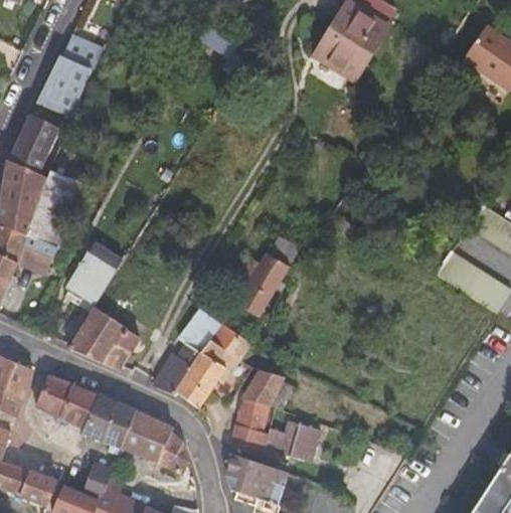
[(361,59),(395,6),(385,0),(346,0),(323,35),(361,59)]
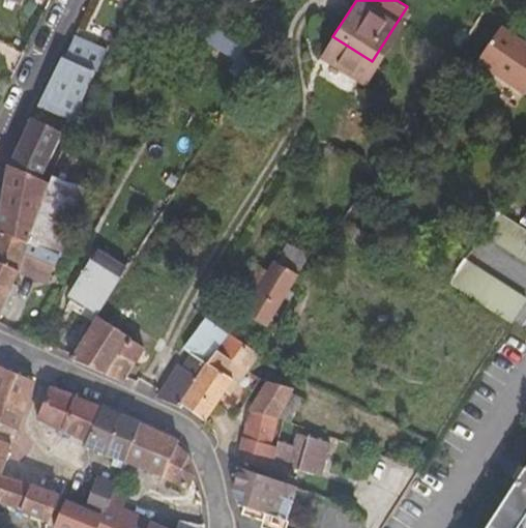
[(525,25),(504,10),(480,44),(525,76),(525,25)]
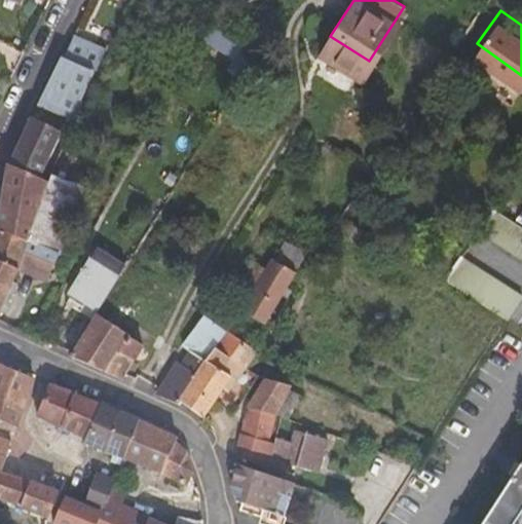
[(245,75),(246,73),(257,54),(240,43),(240,38),(209,19),(198,37),(229,59),(226,63),(245,75)]
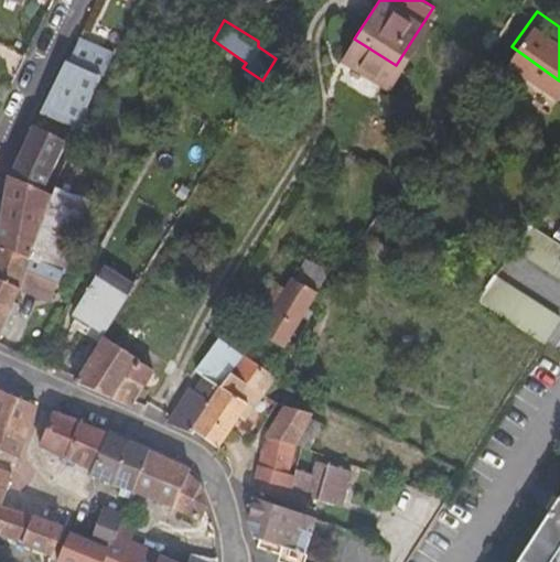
[(258,46),(276,58),(283,46),(265,36),(258,46)]
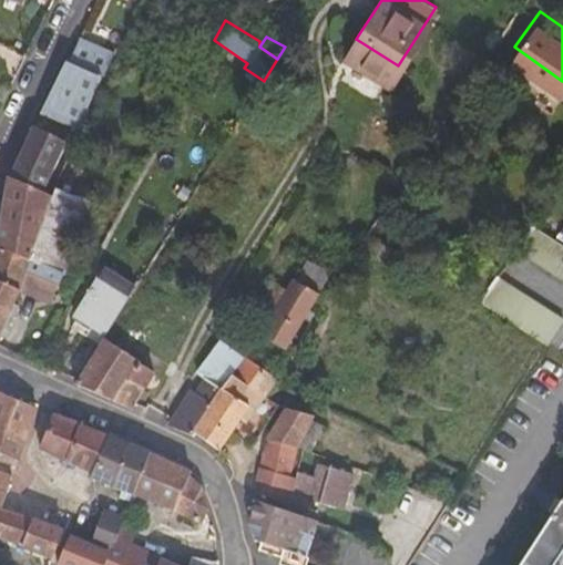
[(88,39),(48,115),(86,135),(126,60),(88,39)]
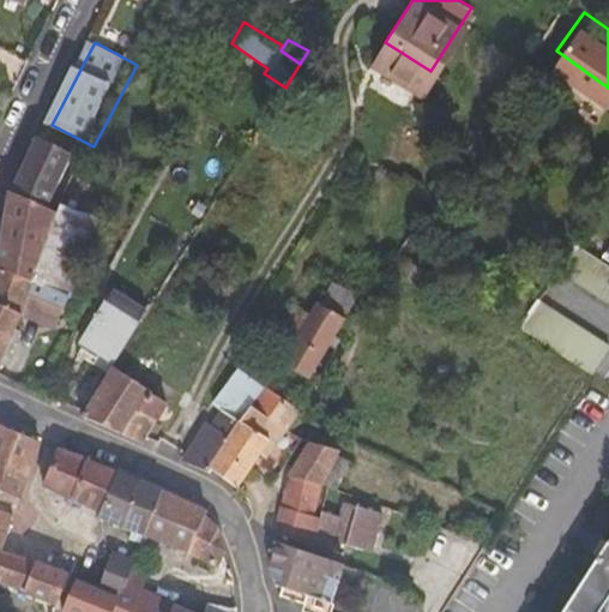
[(12,197),(1,269),(41,282),(64,214),(61,213),(52,209),(76,156),(41,138),(12,197)]
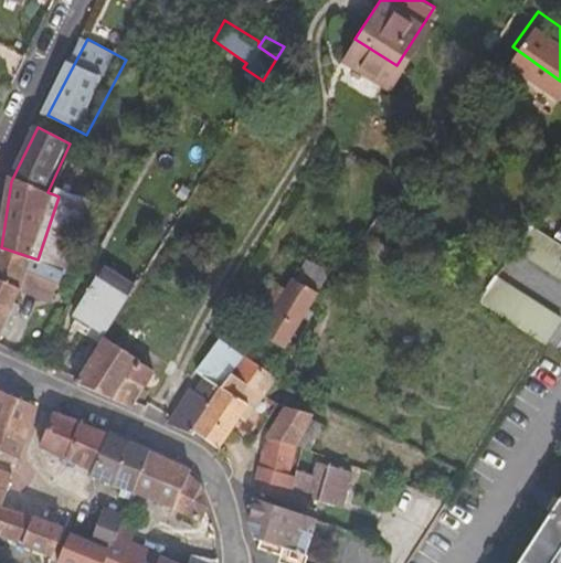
[(59,197),(38,259),(30,280),(54,290),(62,275),(60,274),(81,200),(59,190),(56,195),(59,197)]
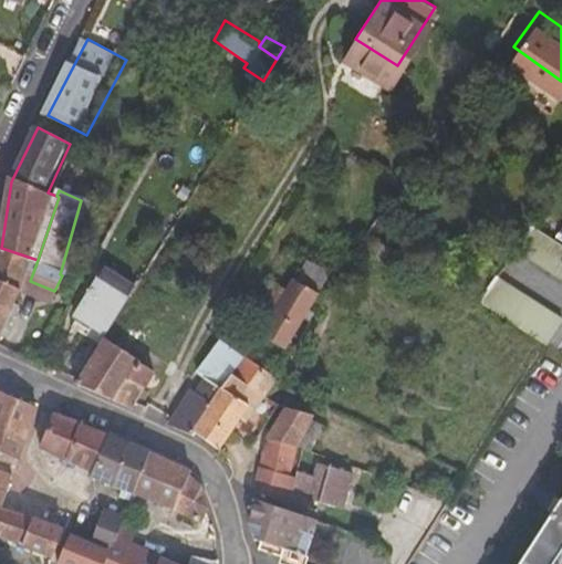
[(561,232),(531,211),(514,236),(561,268),(561,232)]
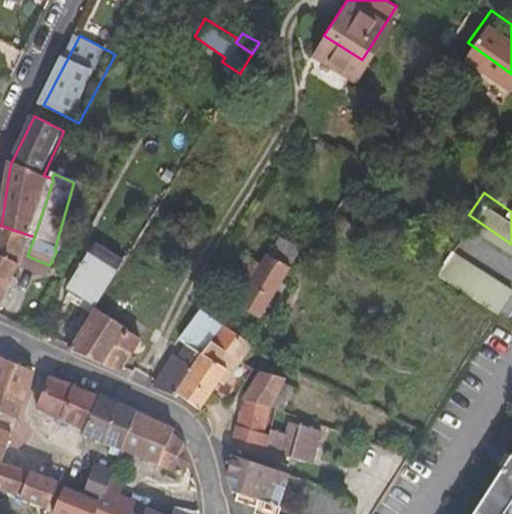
[(0,227),(0,315),(3,317),(6,309),(17,281),(24,263),(27,256),(34,237),(1,226),(0,227)]
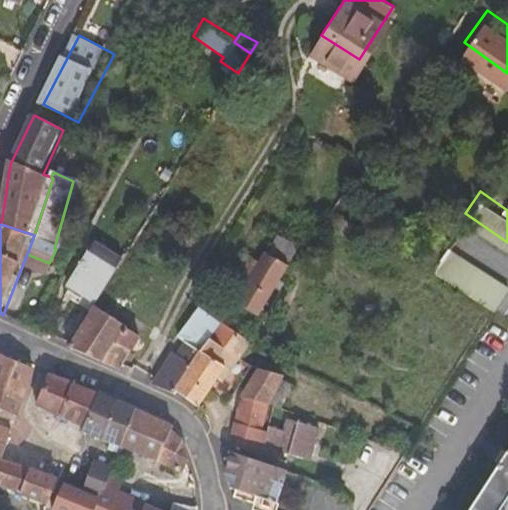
[(256,312),(295,244),(270,229),(254,257),(242,251),(224,281),(236,287),(230,299),(256,312)]
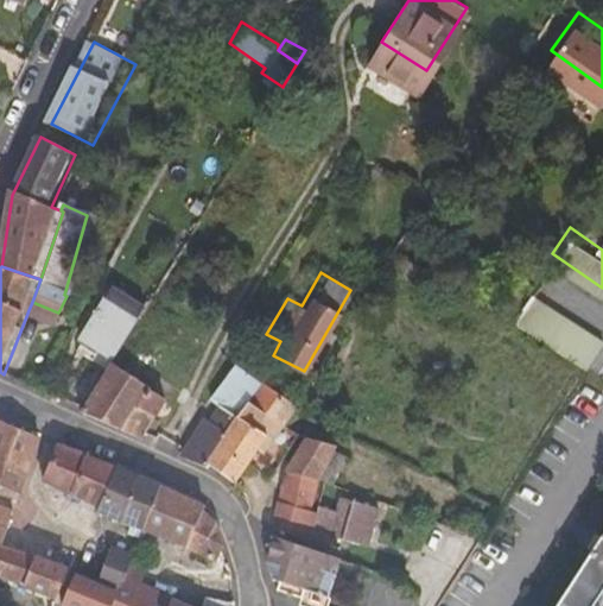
[(512,309),(581,358),(585,359),(602,330),(532,281),(512,309)]
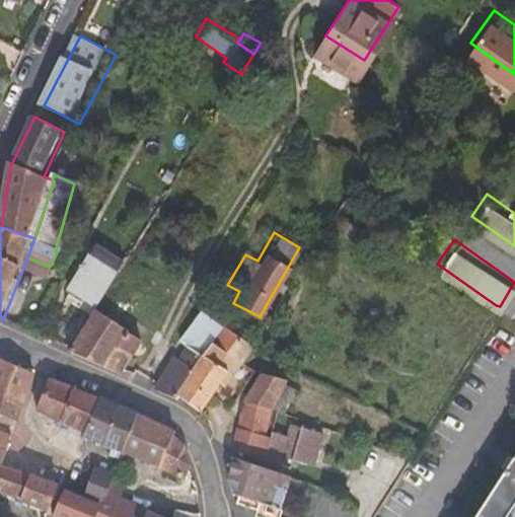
[(71,289),(97,306),(127,259),(100,241),(71,289)]
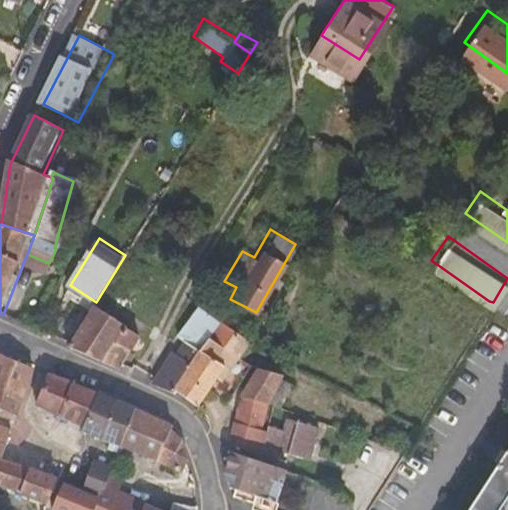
[(27,254),(24,261),(46,271),(49,263),(27,254)]
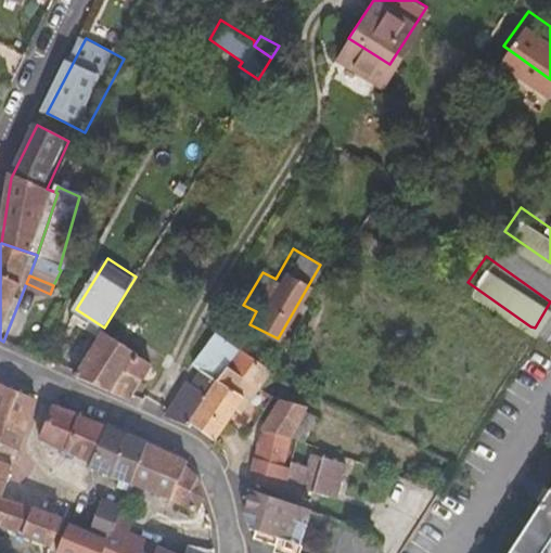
[(18,303),(7,333),(10,335),(22,304),(18,303)]
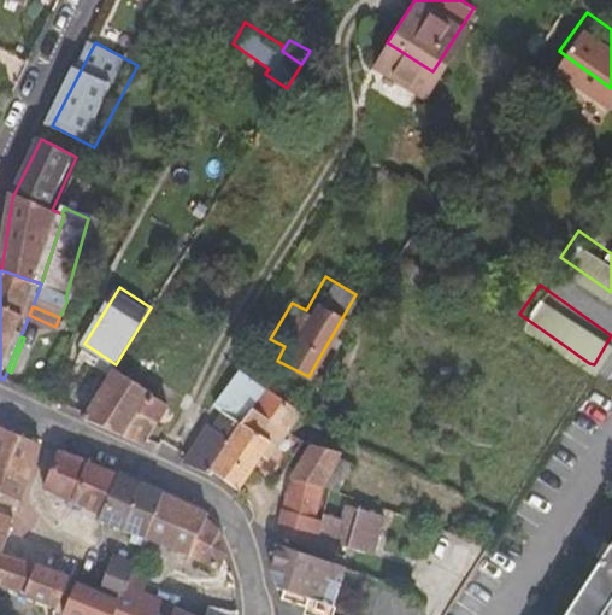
[(241,421),(260,385),(240,373),(218,408),(223,411),(240,420),(241,421)]
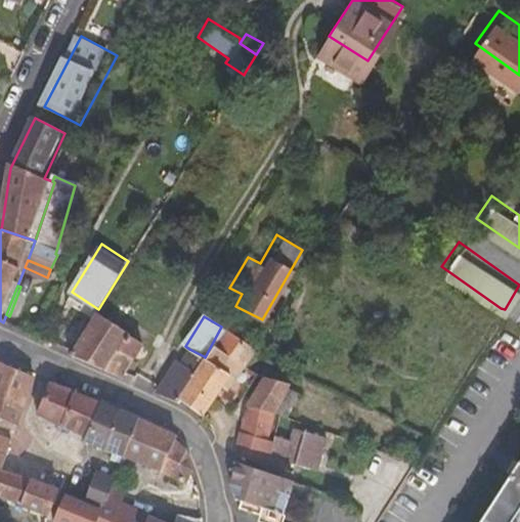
[(116,352),(133,360),(141,346),(93,318),(70,356),(104,372),(116,352)]
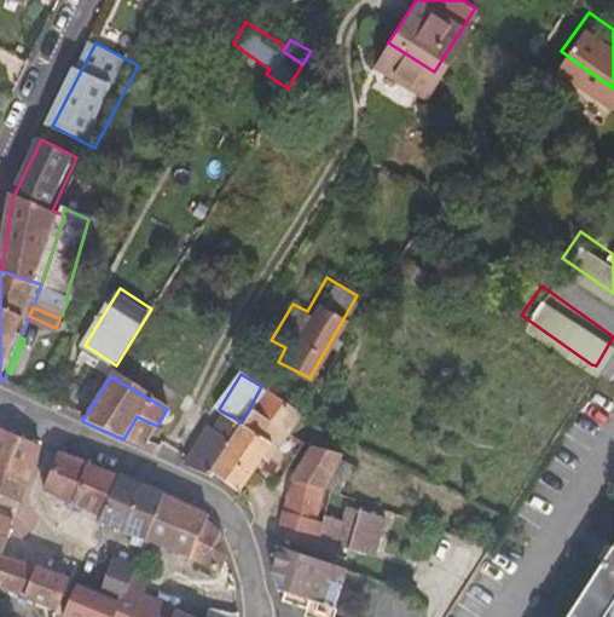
[(291,433),(299,419),(305,409),(261,386),(242,422),(208,472),(239,491),(255,467),(265,453),(283,427),(289,432),(291,433)]
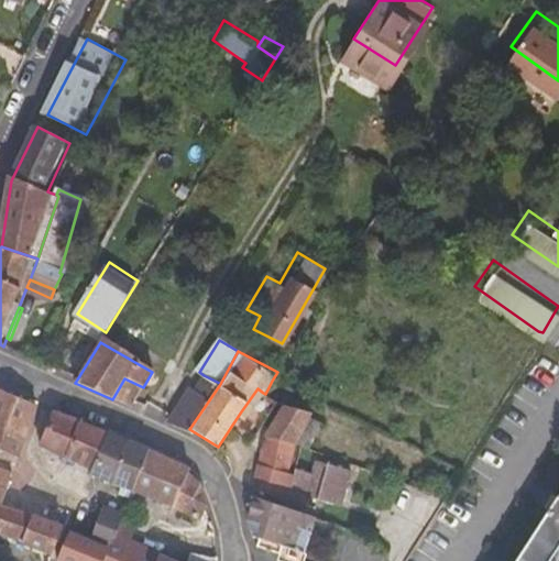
[(152,372),(143,387),(151,393),(160,376),(152,372)]
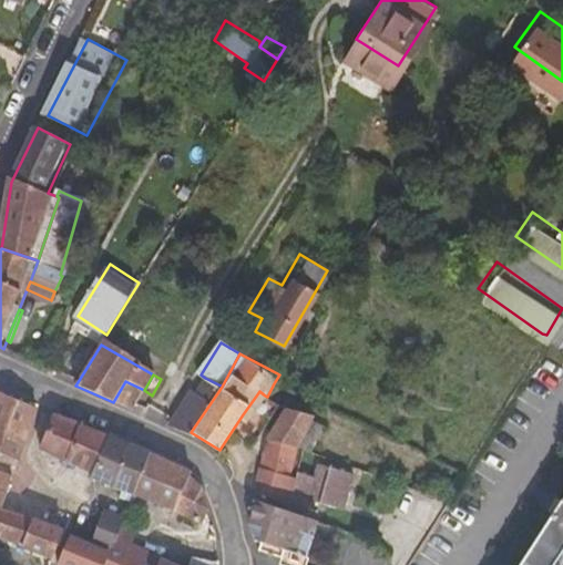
[(191,432),(222,387),(221,386),(205,378),(196,392),(188,389),(167,425),(190,435),(191,432)]
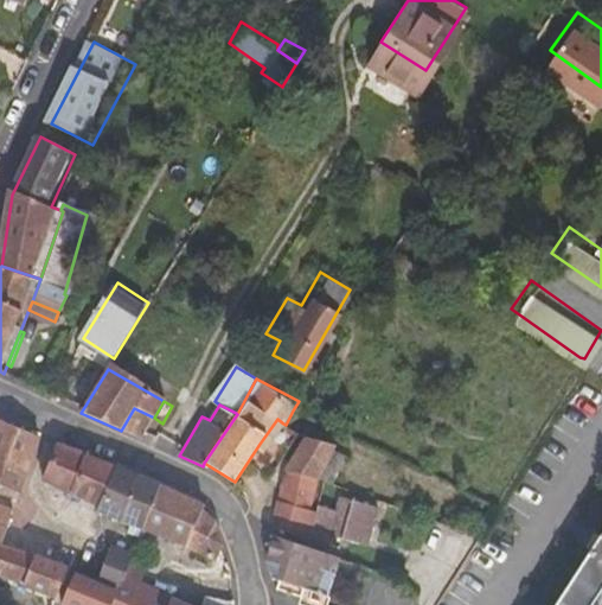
[(121,431),(142,439),(154,418),(134,408),(121,431)]
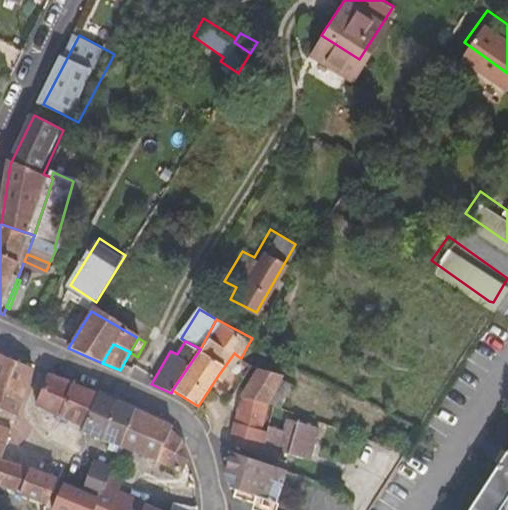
[(0,387),(23,397),(35,368),(36,365),(0,349),(0,387)]
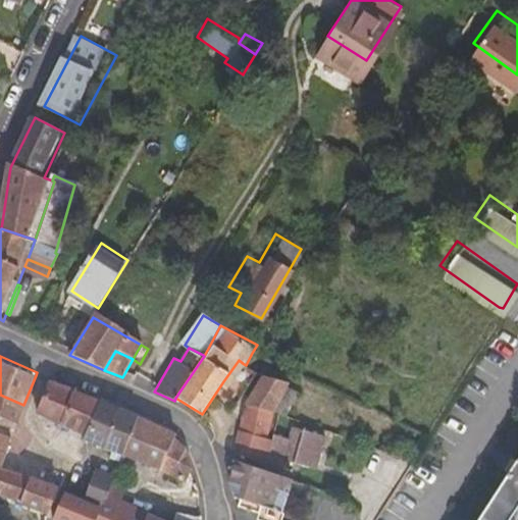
[(229,386),(244,364),(239,360),(223,381),(229,386)]
